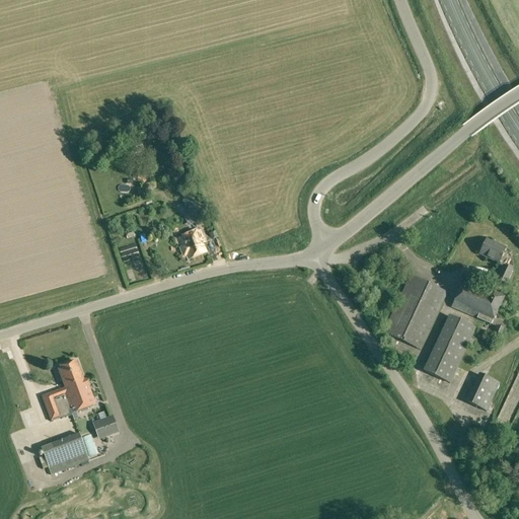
[(127,144),(132,155),(144,151),(140,140),(127,144)]
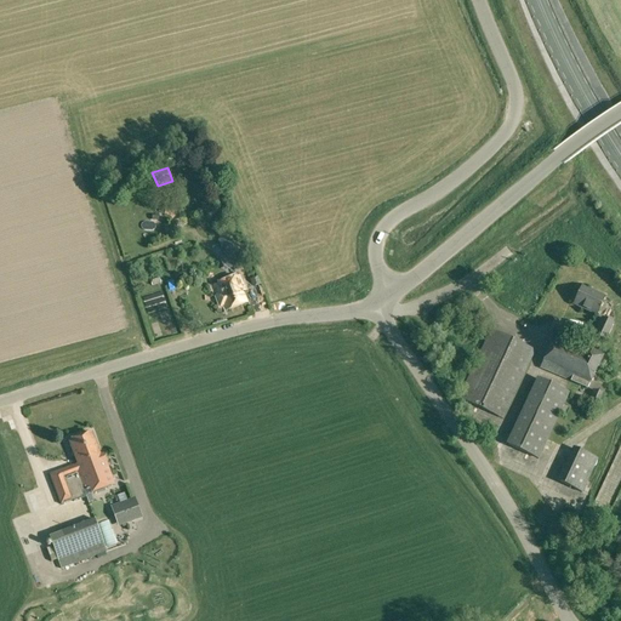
[(170,227),(171,228),(171,229),(171,231),(172,232),(174,233),(175,233),(175,234),(176,234),(177,234),(178,234),(180,234),(181,233),(182,233),(182,232),(183,232),(183,231),(184,229),(184,228),(184,227),(184,226),(184,224),(183,224),(183,223),(182,222),(181,221),(180,221),(178,221),(177,221),(176,221),(175,221),(174,222),(172,222),(172,223),(171,224),(171,226),(170,227)]
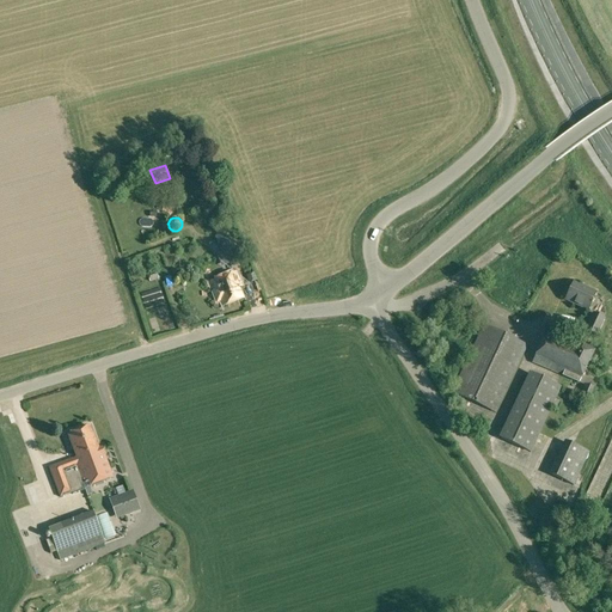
[(230,231),(215,236),(218,245),(220,244),(226,257),(221,259),(224,268),(239,262),(232,240),(234,239),(230,231)]
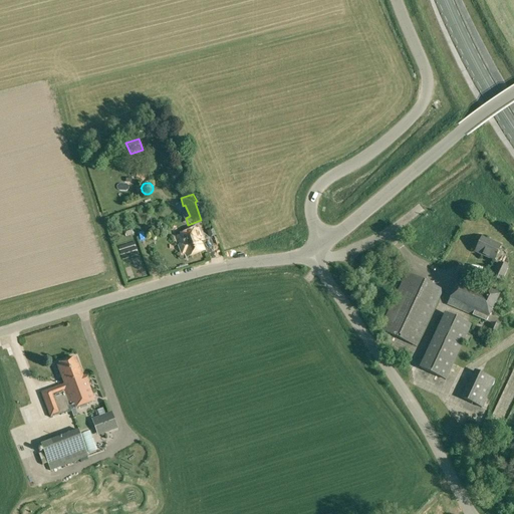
[(123,230),(126,236),(134,234),(131,228),(123,230)]
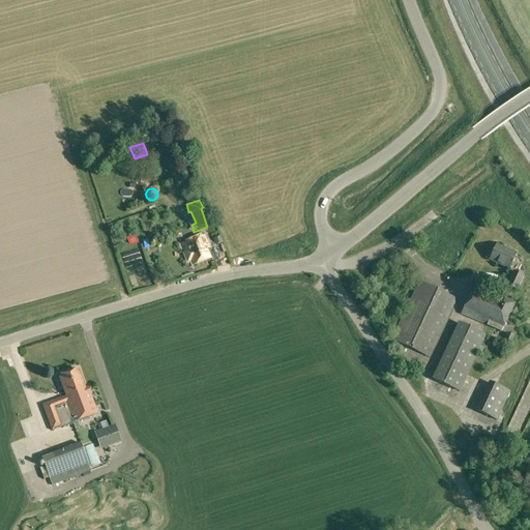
[(192,260),(194,264),(210,258),(206,248),(208,247),(204,236),(182,244),(188,261),(192,260)]
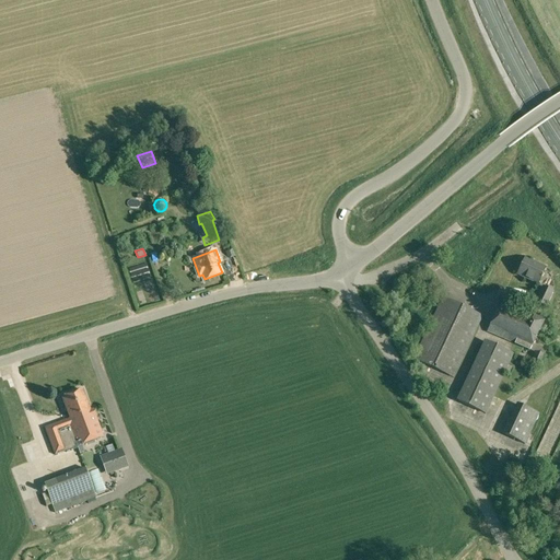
[(524,258),(517,275),(538,283),(546,268),(524,258)]
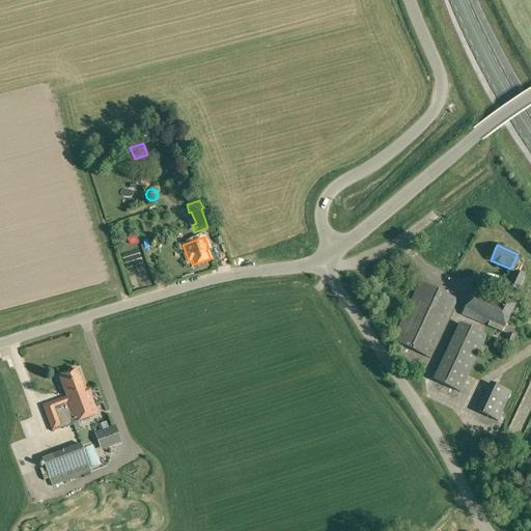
[(508,286),(518,290),(525,276),(514,272),(508,286)]
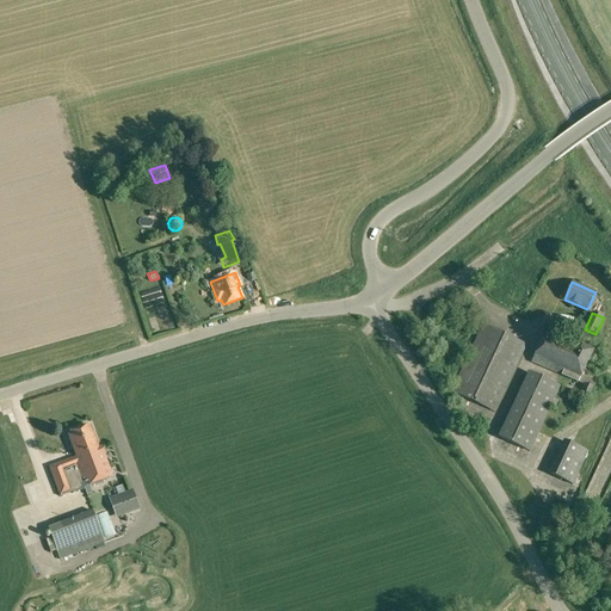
[(451,392),(495,413),(528,345),(482,323),(451,392)]
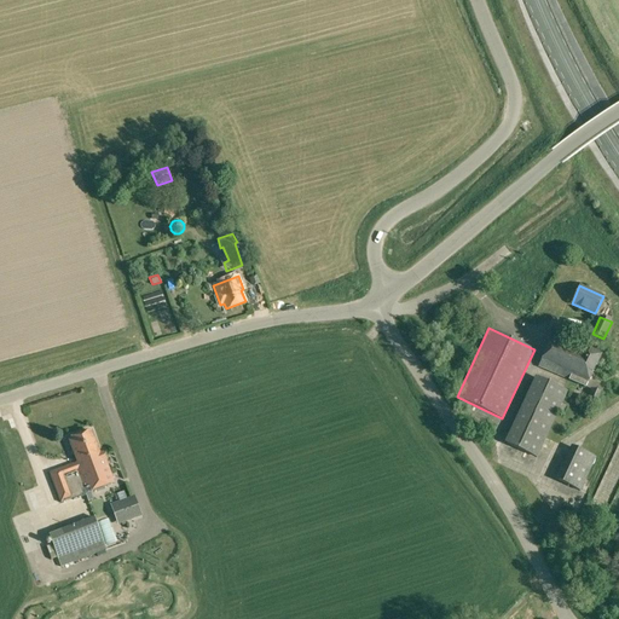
[(539,366),(586,387),(601,357),(584,350),(553,336),(539,366)]
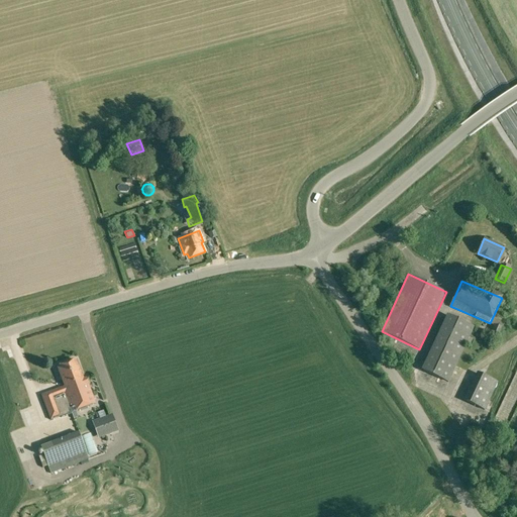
[(424,371),(449,382),(475,327),(449,315),(424,371)]
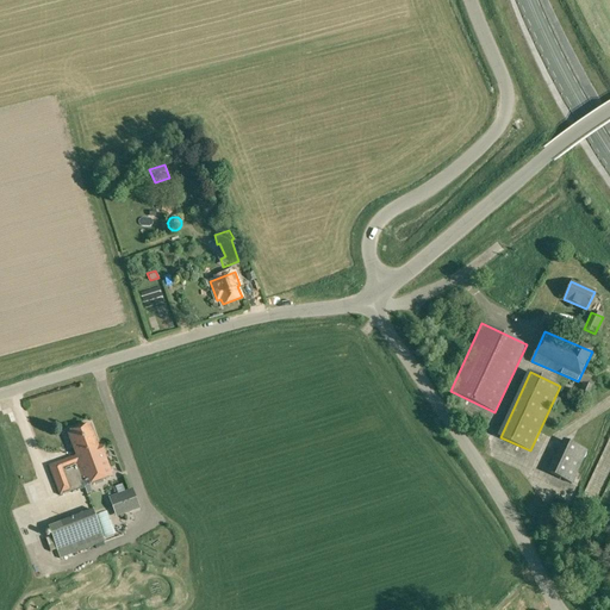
[(579,394),(589,398),(593,387),(584,383),(579,394)]
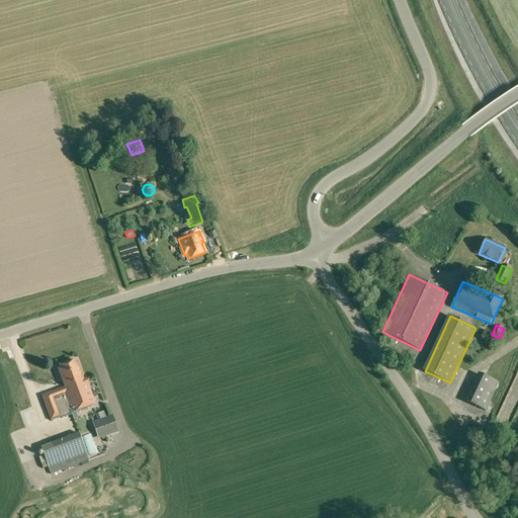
[(41,396),(51,421),(95,404),(86,378),(84,379),(77,361),(59,368),(66,387),(41,396)]
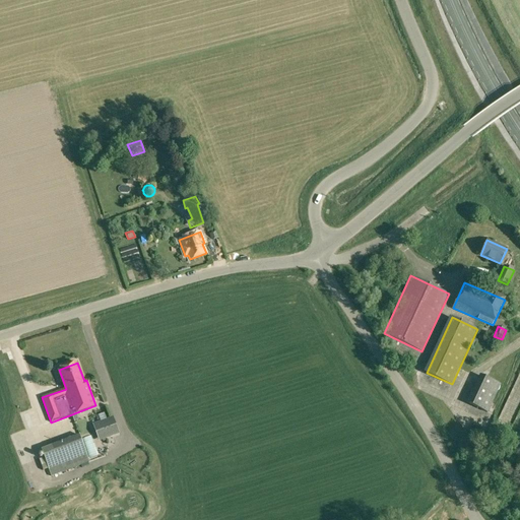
[(480,376),(468,403),(486,411),(499,384),(480,376)]
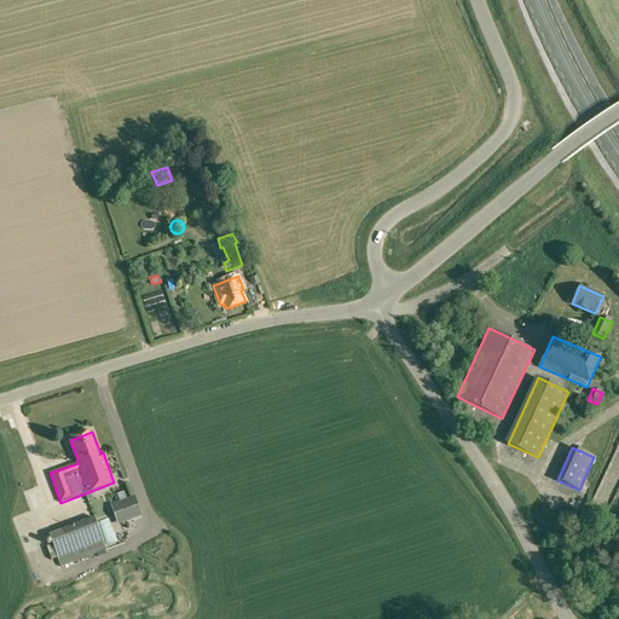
[(111,505),(119,524),(140,515),(134,497),(111,505)]
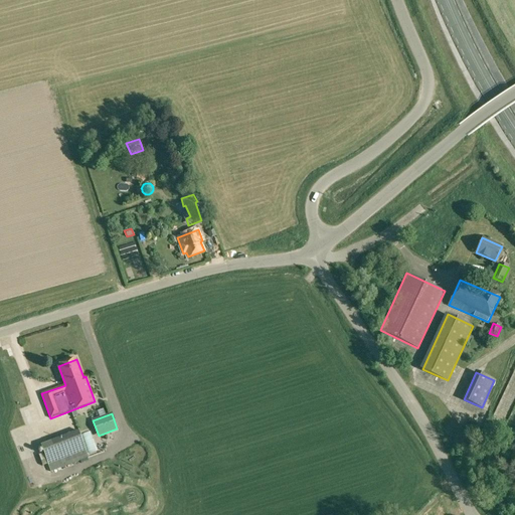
[(21,437),(30,435),(28,427),(19,430),(21,437)]
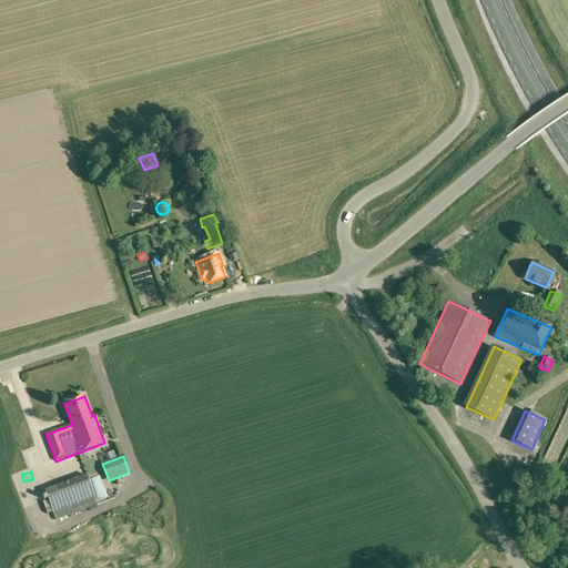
[(44,492),(56,520),(98,505),(87,475),(44,492)]
